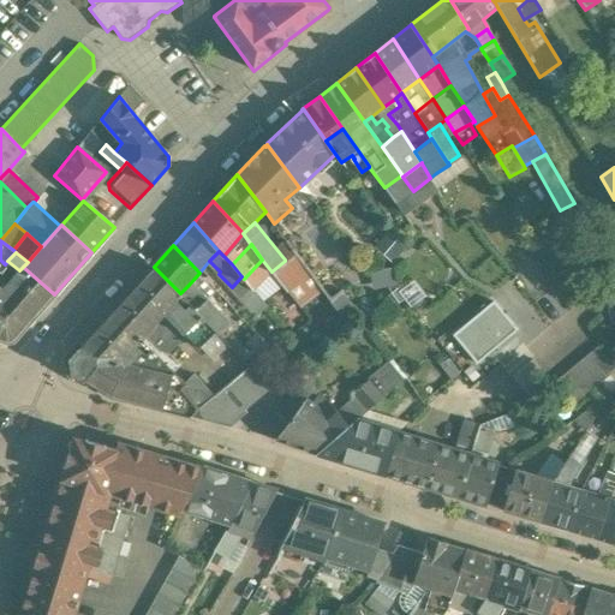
[(310,275),(293,252),(285,260),(285,261),(272,272),(288,292),(310,275)]
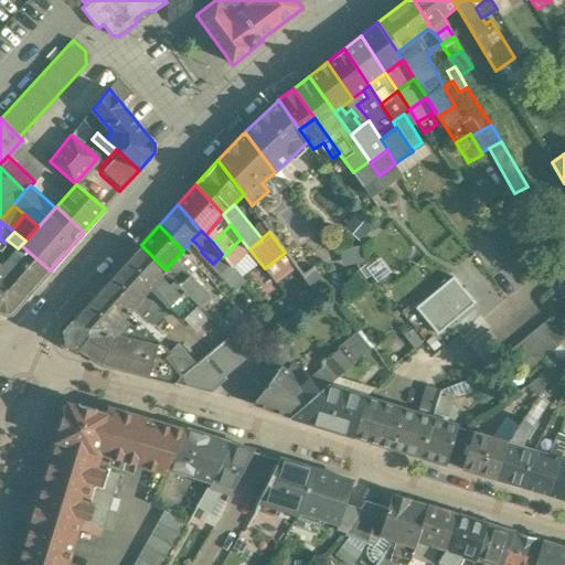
[(241,238),(224,256),(233,267),(242,258),(249,249),(241,238)]
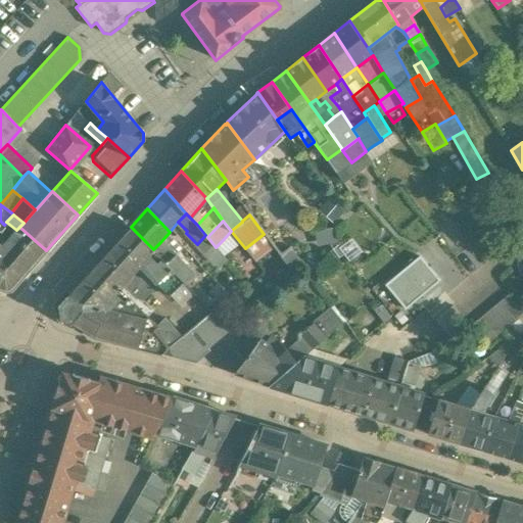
[(2,246),(30,269),(46,250),(19,227),(16,230),(2,246)]
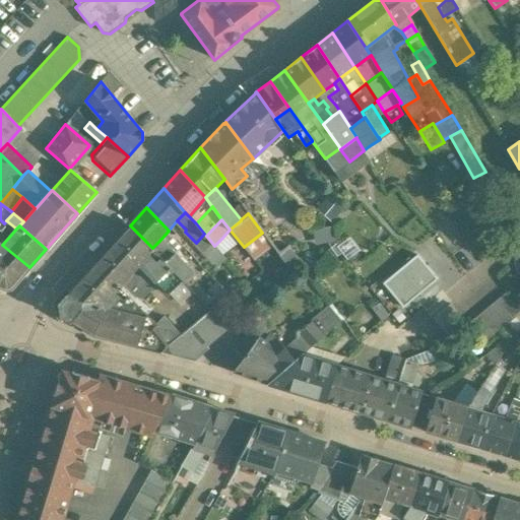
[(152,248),(130,225),(111,247),(135,269),(153,249),(152,248)]
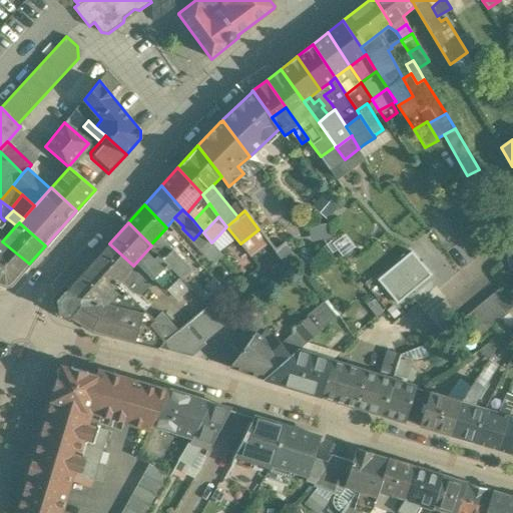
[(240,243),(226,226),(219,234),(224,240),(223,244),(229,252),(240,243)]
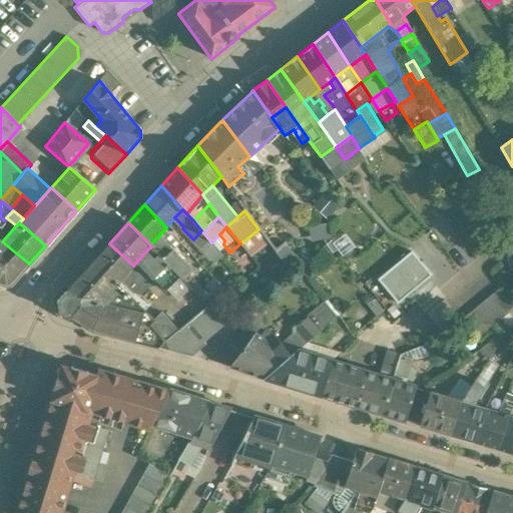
[(203,232),(201,230),(193,239),(205,252),(212,244),(211,242),(203,232)]
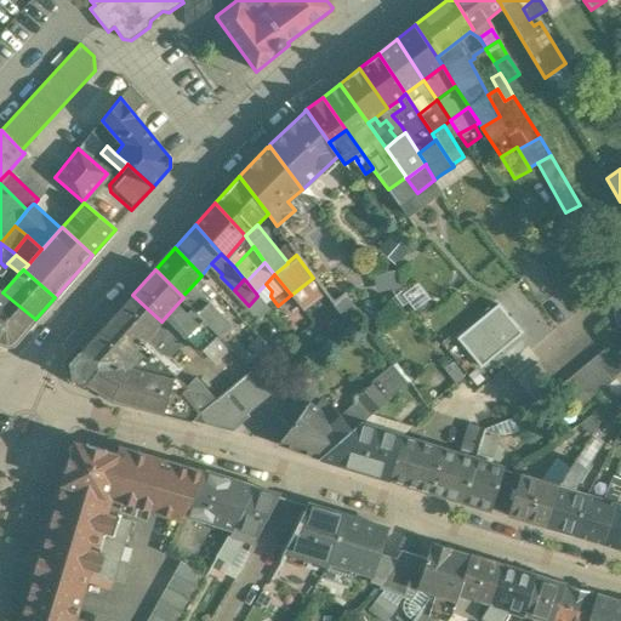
[(209,302),(195,290),(194,291),(191,288),(182,296),(183,297),(198,313),(209,302)]
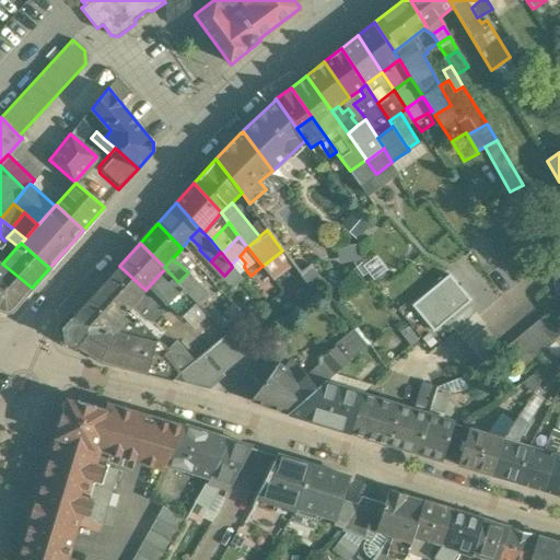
[(32,288),(2,264),(0,267),(0,308),(6,312),(12,311),(32,288)]
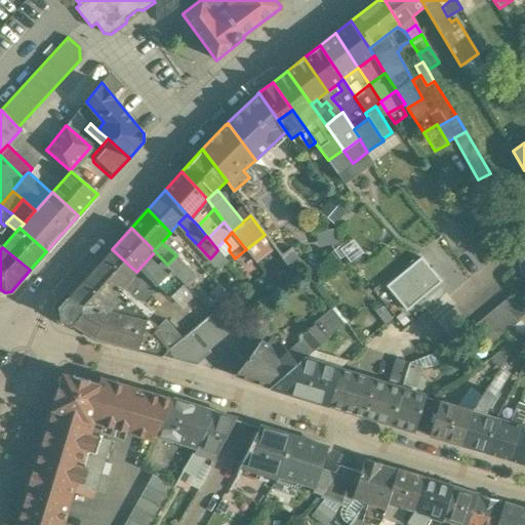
[(90,273),(116,295),(136,272),(112,249),(90,273)]
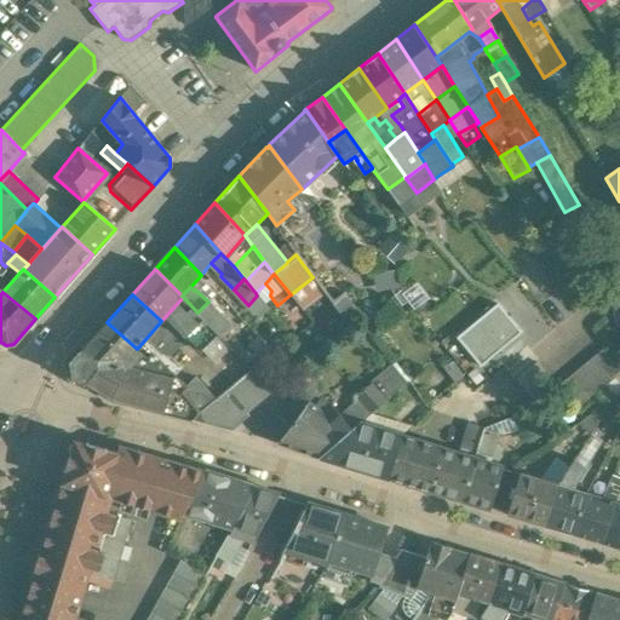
[(197,313),(183,297),(161,321),(170,329),(176,322),(187,334),(204,319),(197,313)]
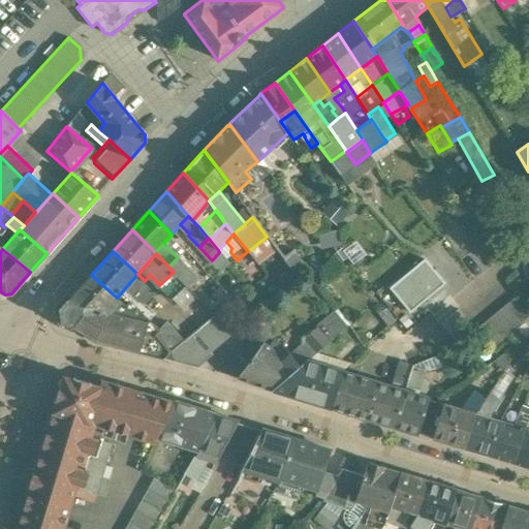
[(199,278),(178,257),(168,267),(186,285),(188,288),(195,282),(199,278)]
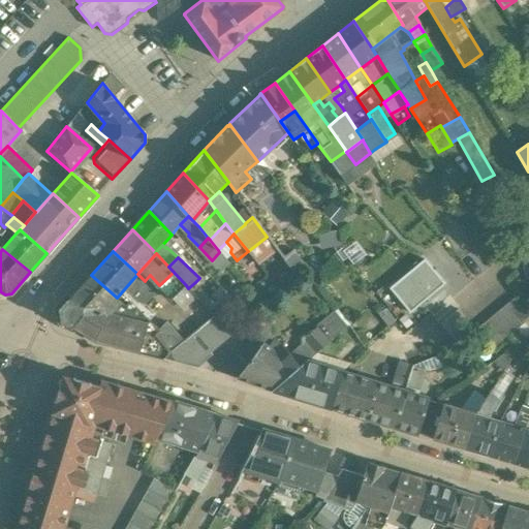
[(186,285),(174,272),(159,285),(172,299),(186,285)]
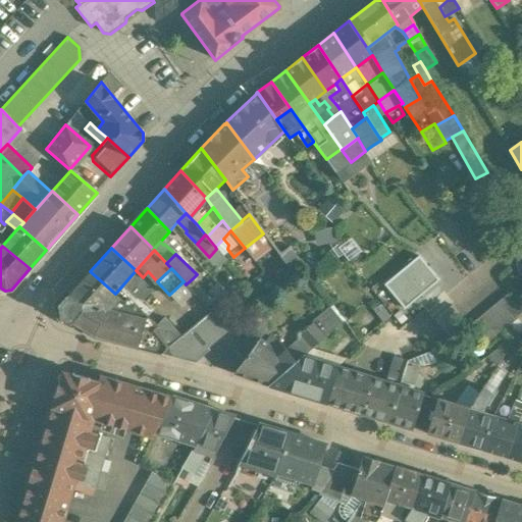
[(425,268),(394,293),(412,319),(445,292),(425,268)]
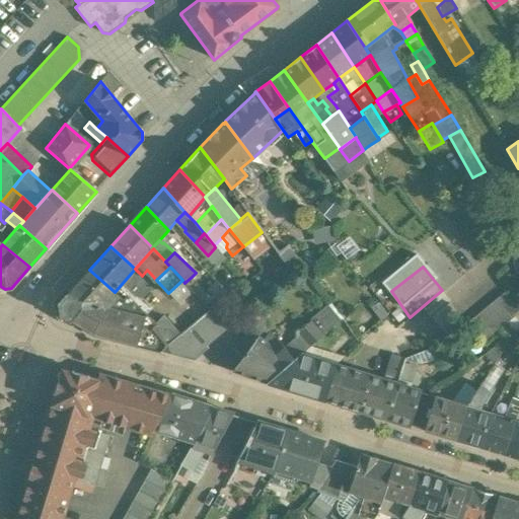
[(115,292),(89,270),(59,302),(59,314),(93,336),(137,347),(154,326),(157,322),(128,296),(125,300),(115,292)]
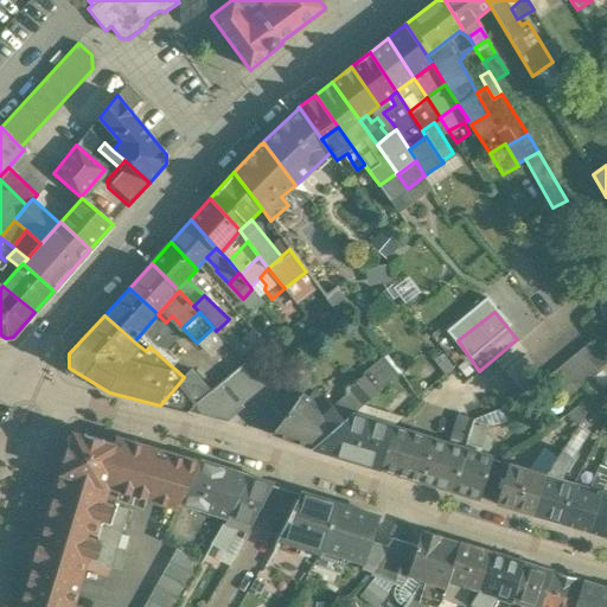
[(606,362),(590,342),(547,377),(566,400),(602,369),(606,364),(606,362)]
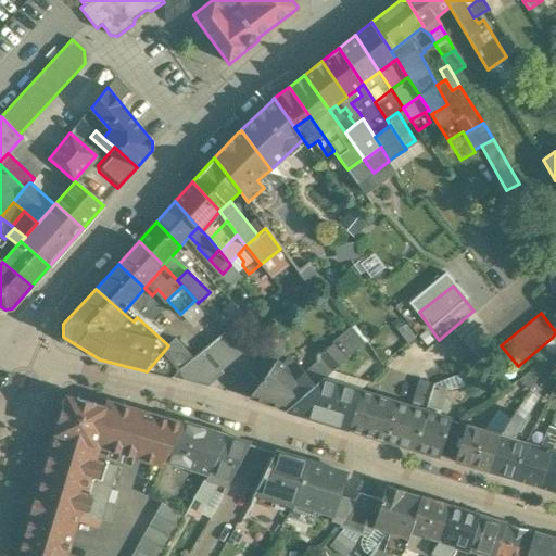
[(257,344),(238,323),(222,337),(240,359),(257,344)]
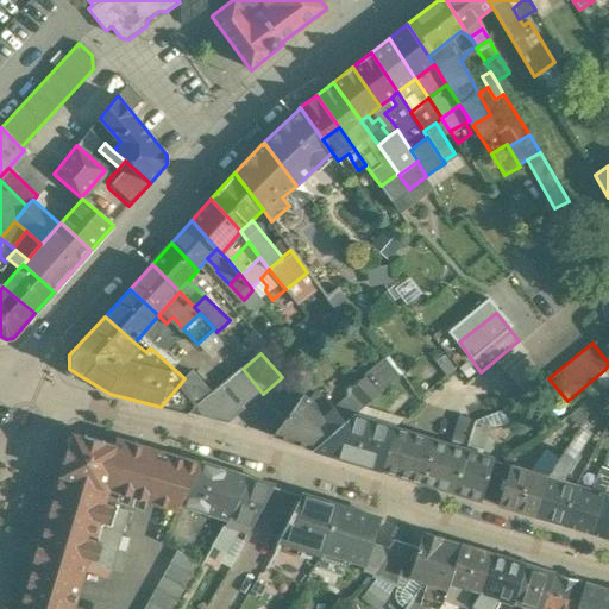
[(544,375),(528,356),(508,374),(523,393),(544,375)]
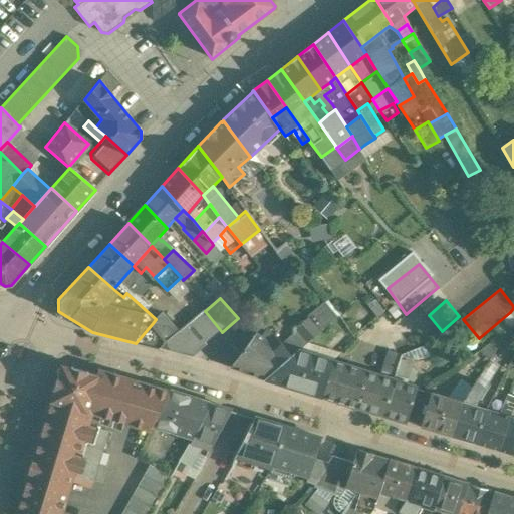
[(324,305),(308,318),(320,332),(335,319),(324,305)]
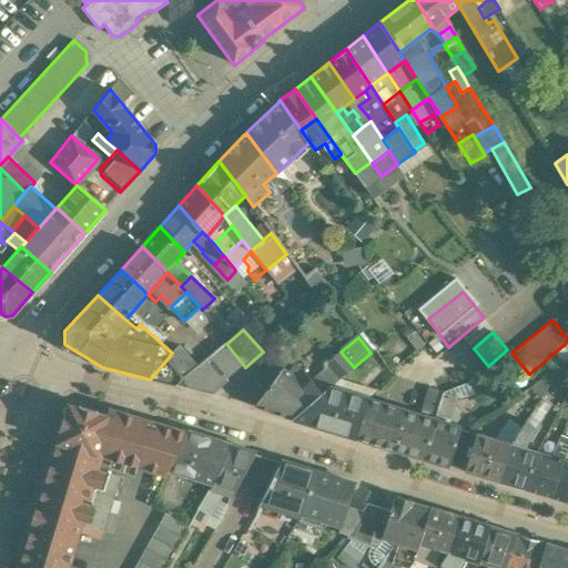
[(200,365),(180,344),(172,353),(169,357),(186,377),(200,365)]
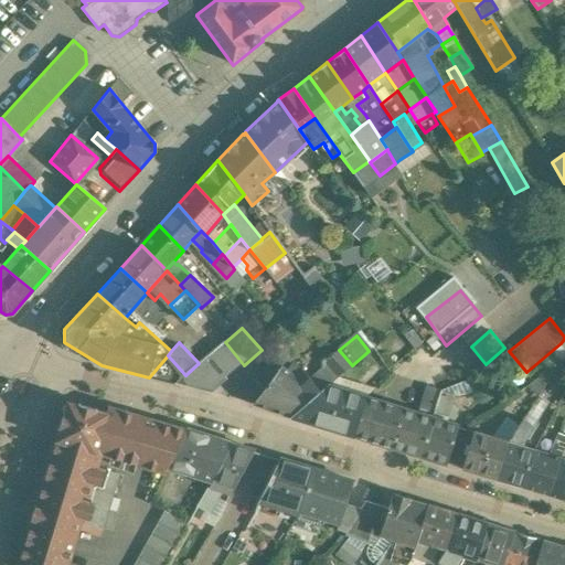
[(185,375),(174,384),(210,393),(244,365),(225,342),(199,363),(185,375)]
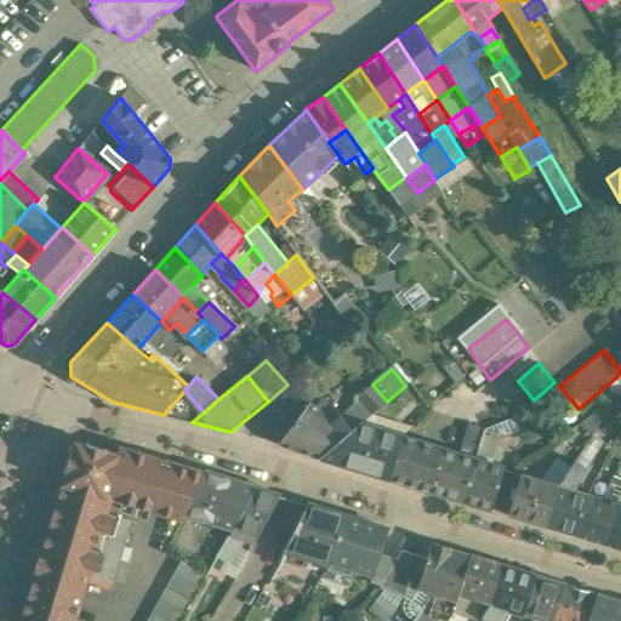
[(620,383),(616,377),(597,393),(614,415),(620,408),(620,383)]
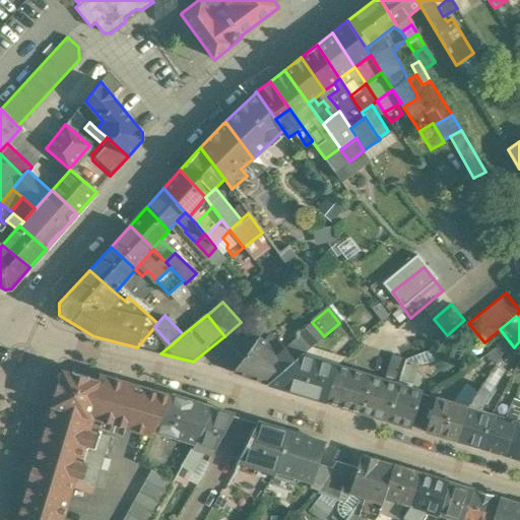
[(285,348),(278,340),(277,341),(268,335),(264,341),(259,337),(256,341),(242,362),(234,372),(268,384),(295,362),(295,361),(301,355),(324,336),(312,322),(298,333),(300,336),(285,348)]
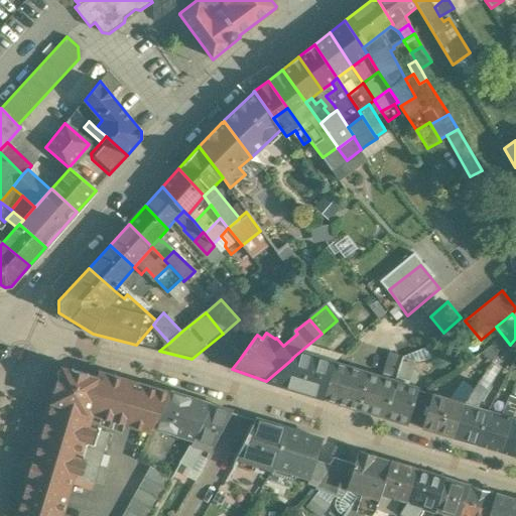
[(169,343),(153,325),(136,345),(159,351),(169,343)]
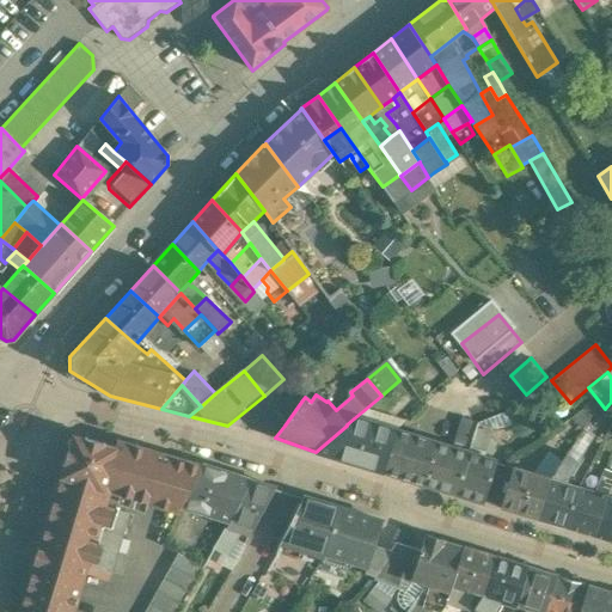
[(295,395),(273,414),(285,426),(301,402),(295,395)]
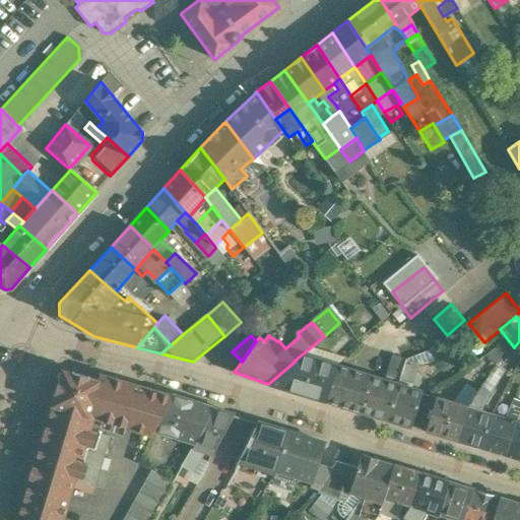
[(336,366),(301,355),(295,361),(295,362),(268,384),(325,401),(336,366)]
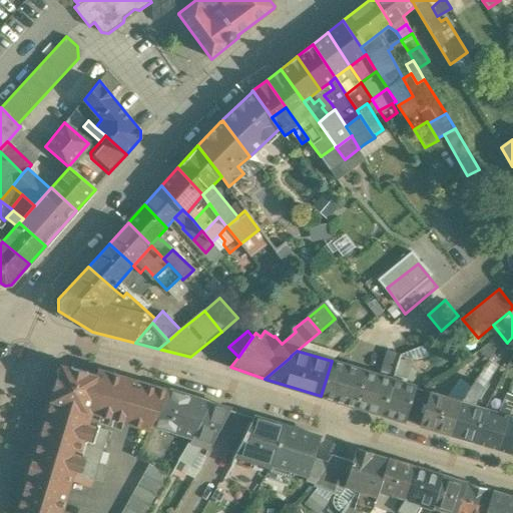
[(400,354),(389,351),(383,370),(388,372),(387,377),(393,379),(400,354)]
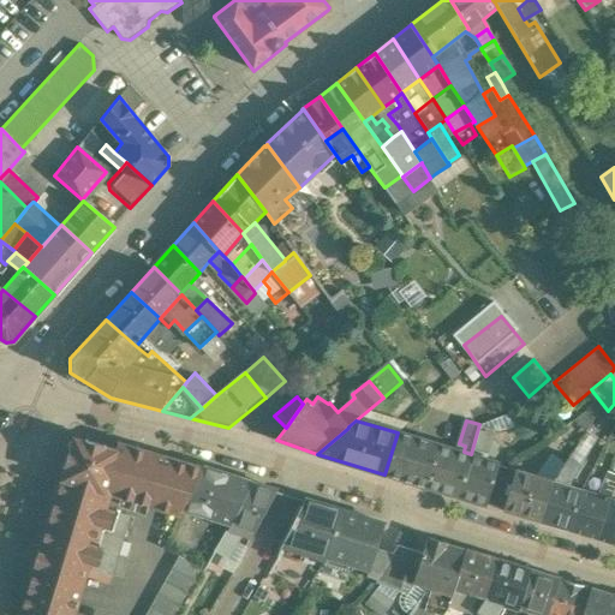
[(496,430),(479,424),(471,454),(482,457),(483,451),(489,453),(496,430)]
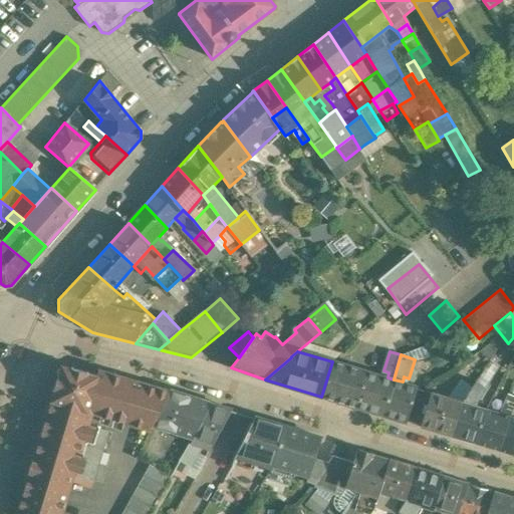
[(364,370),(332,361),(321,397),(355,407),(364,370)]
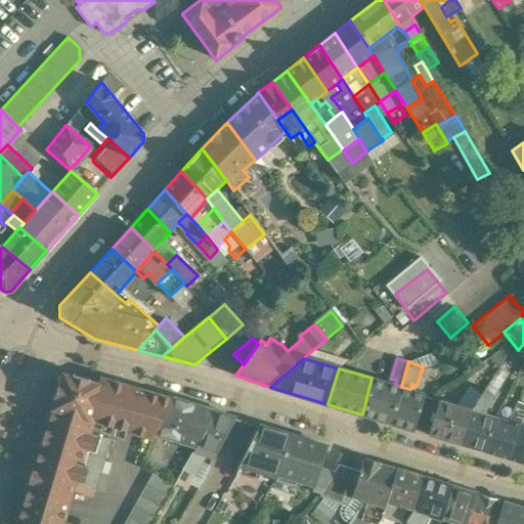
[(135,434),(148,391),(100,377),(98,384),(87,426),(94,422),(135,434)]
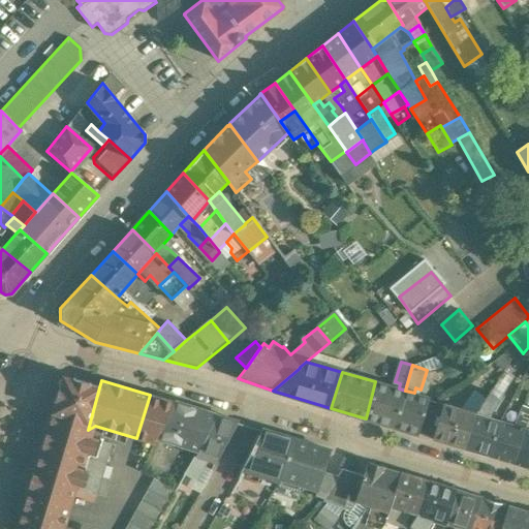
[(47,458),(82,470),(92,438),(88,430),(99,387),(82,381),(76,396),(72,398),(66,396),(47,458)]
